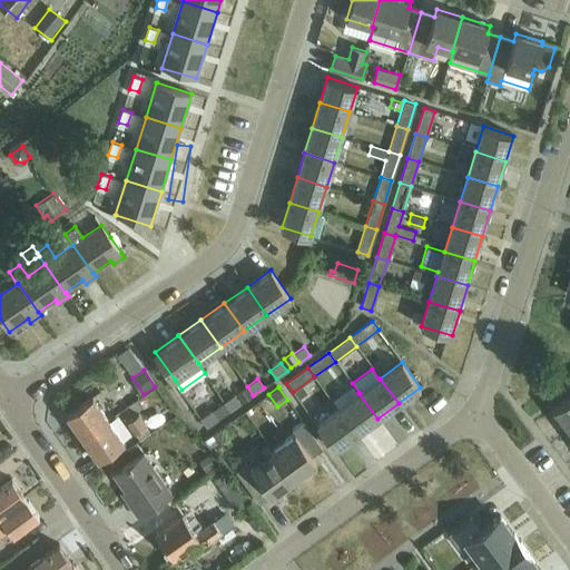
[(253,395),(247,389),(238,395),(243,402),(253,395)]
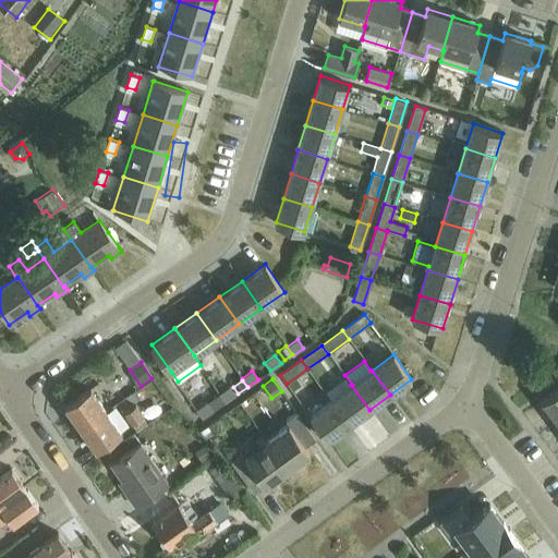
[(370,410),(351,385),(330,400),(349,425),(370,410)]
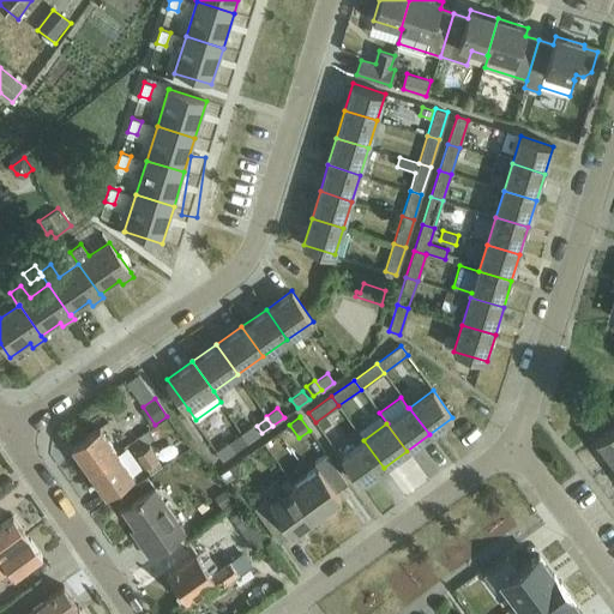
[(241,434),(247,444),(259,435),(253,426),(241,434)]
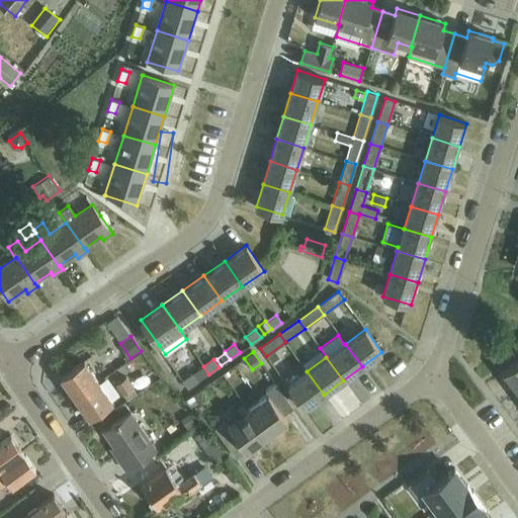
[(75,398),(97,381),(83,360),(60,376),(75,398)]
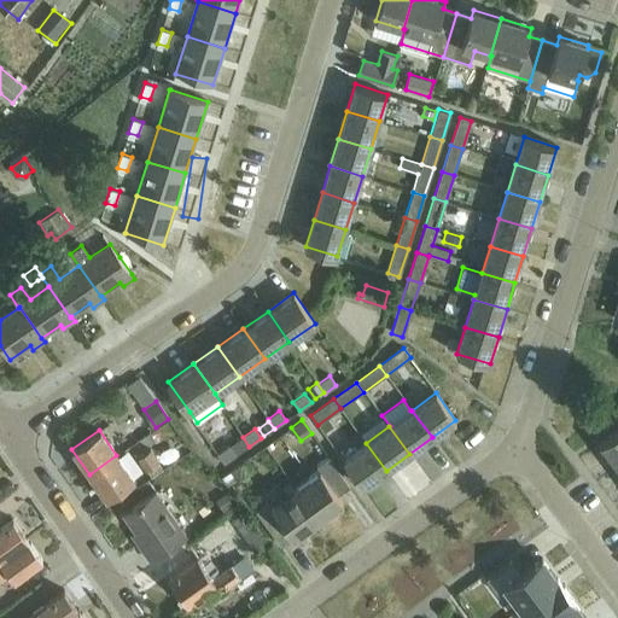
[(617,467),(617,466),(617,430),(601,444),(617,467)]
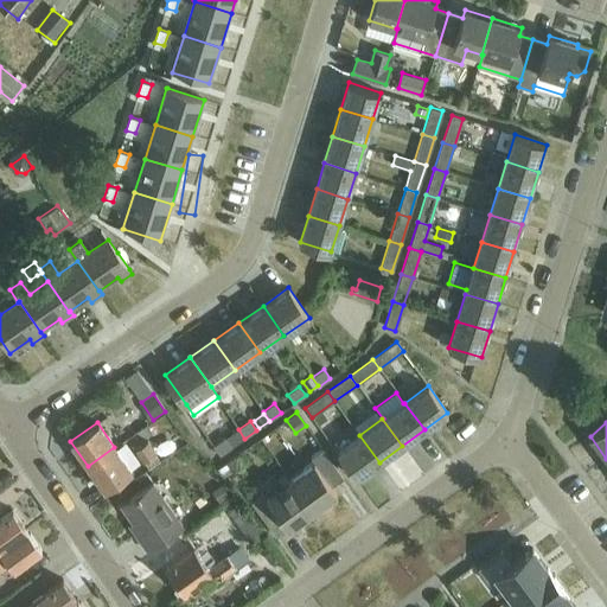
[(244,439),(238,429),(213,447),(221,455),(244,439)]
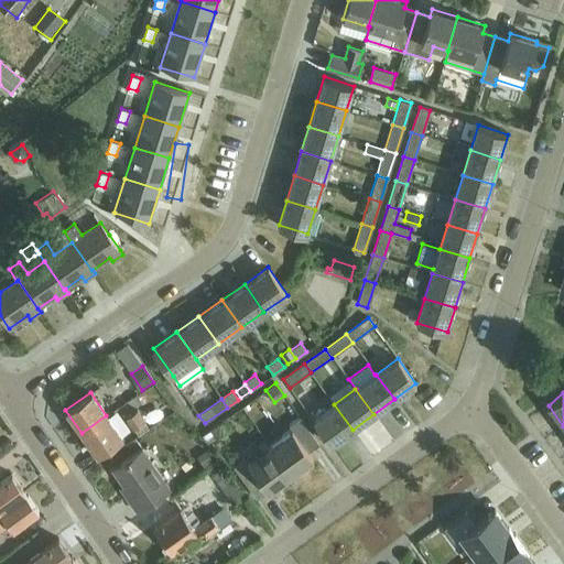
[(353,430),(334,404),(313,420),(332,445),(353,430)]
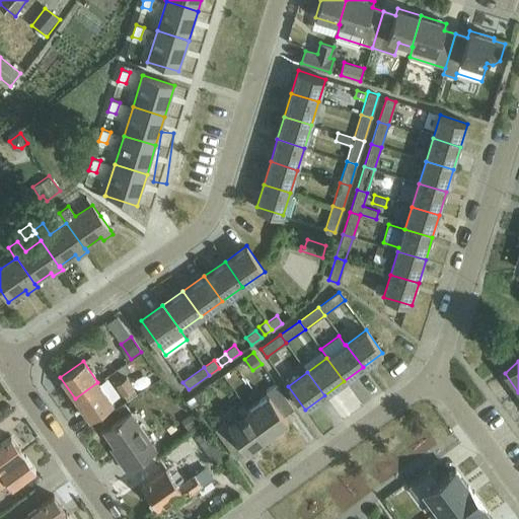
[(133,388),(134,387),(126,376),(116,384),(124,394),(133,388)]
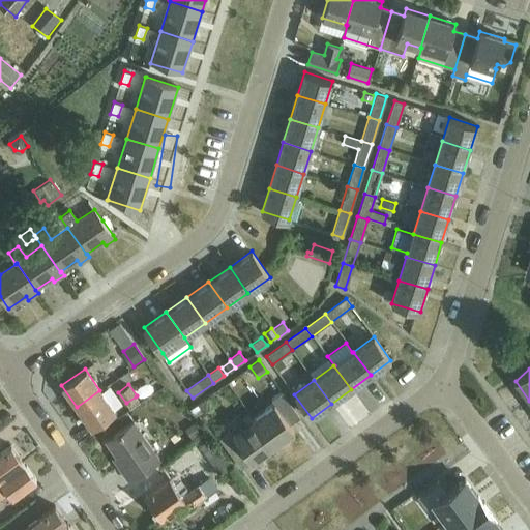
[(114,411),(99,390),(77,407),(91,428),(114,411)]
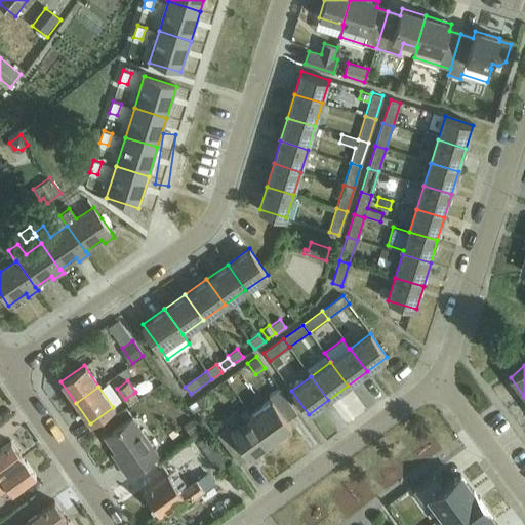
[(272,401),(252,415),(271,441),(290,427),(286,421),(297,413),(280,390),(270,397),(272,401)]
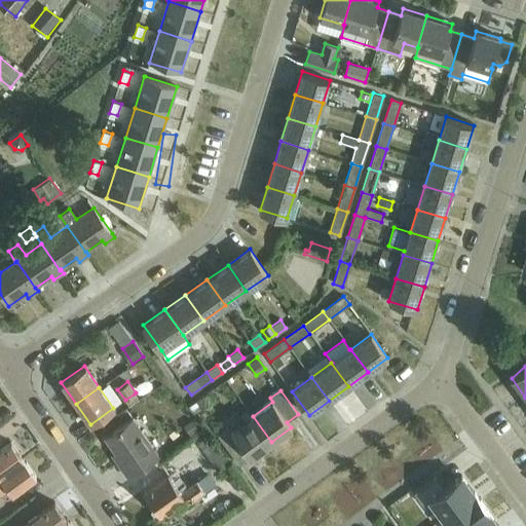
[(135,393),(125,400),(129,406),(139,399),(135,393)]
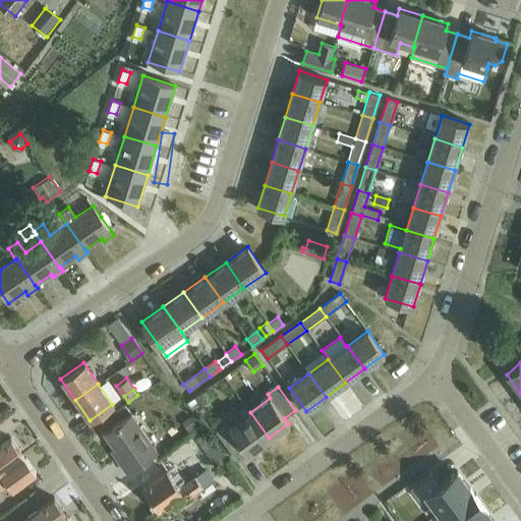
[(269,438),(250,412),(230,426),(227,423),(217,431),(234,455),(243,448),(247,454),(269,438)]
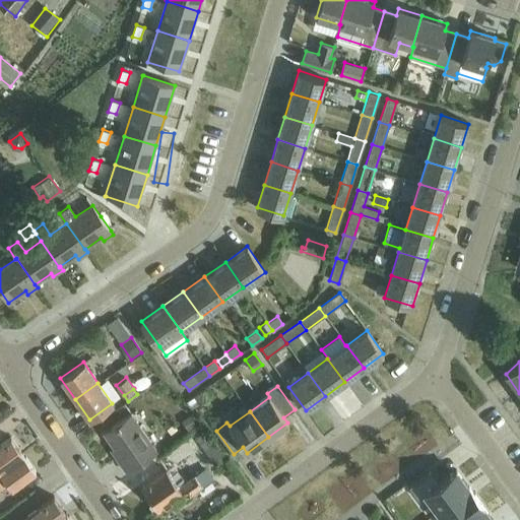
[(126,471),(156,450),(131,414),(104,434),(118,454),(115,456),(126,471)]
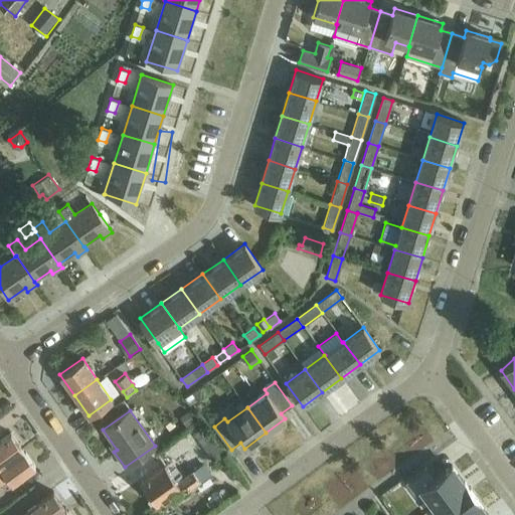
[(187,410),(179,416),(187,426),(195,419),(187,410)]
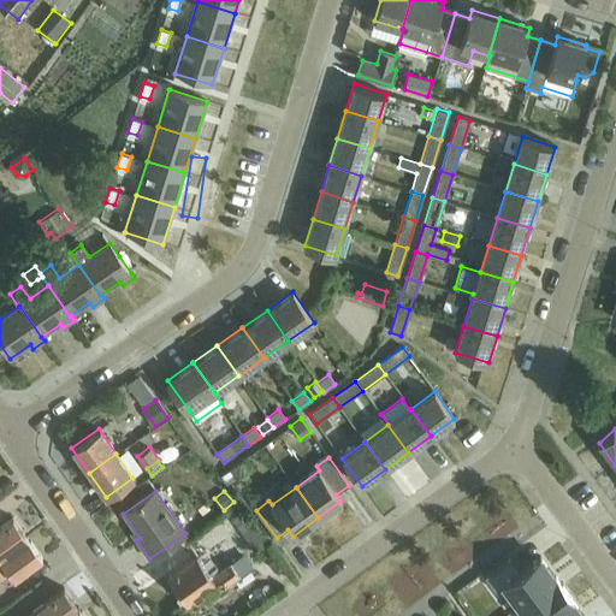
[(243,508),(229,517),(254,555),(270,544),(243,508)]
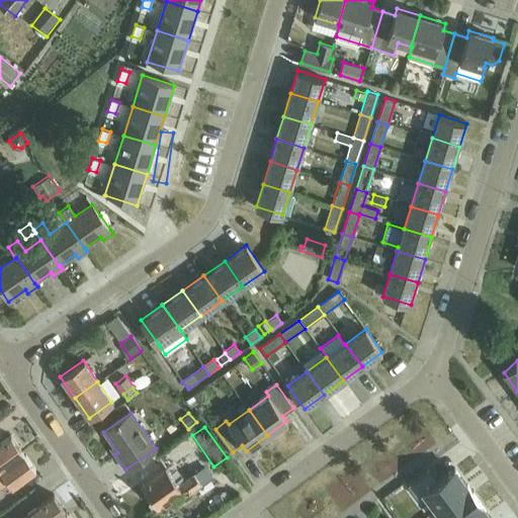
[(0,468),(22,452),(23,452),(11,435),(0,442),(0,468)]
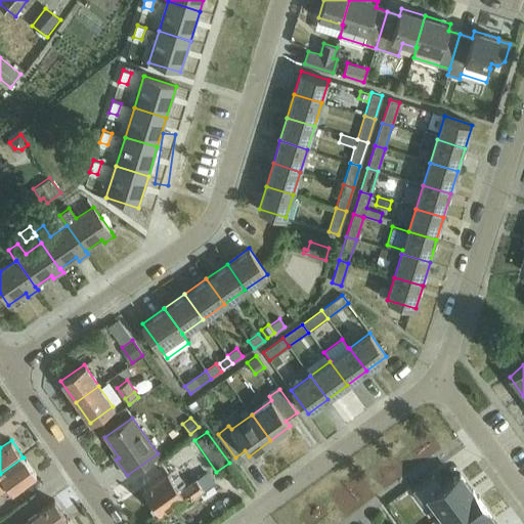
[(0,474),(0,492),(8,486),(12,491),(35,474),(23,457),(0,474)]
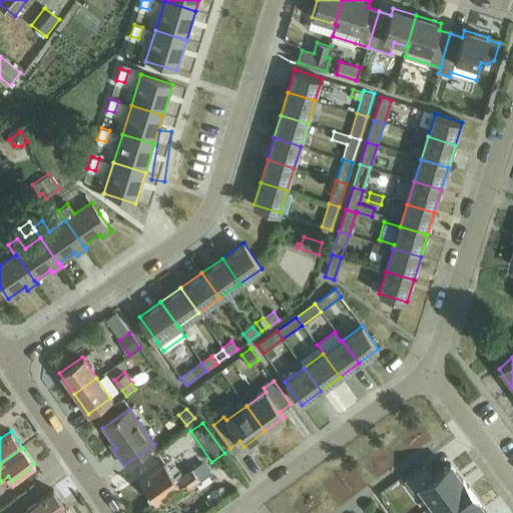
[(173,498),(209,473),(202,463),(176,480),(164,462),(139,480),(155,503),(169,493),(173,498)]
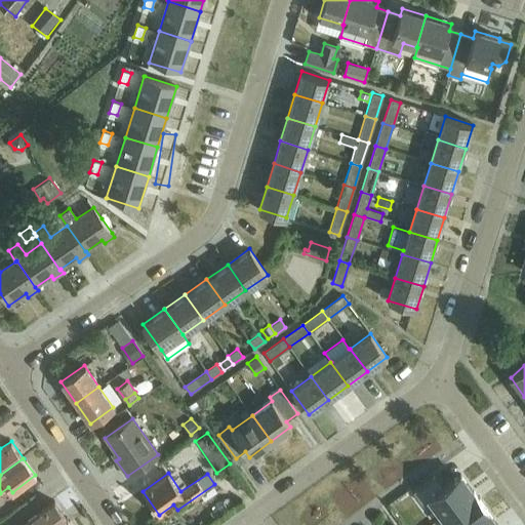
[(425,483),(413,491),(418,499),(422,503),(430,498),(442,516),(475,492),(474,491),(467,482),(460,474),(454,478),(444,486),(440,479),(436,474),(425,483)]
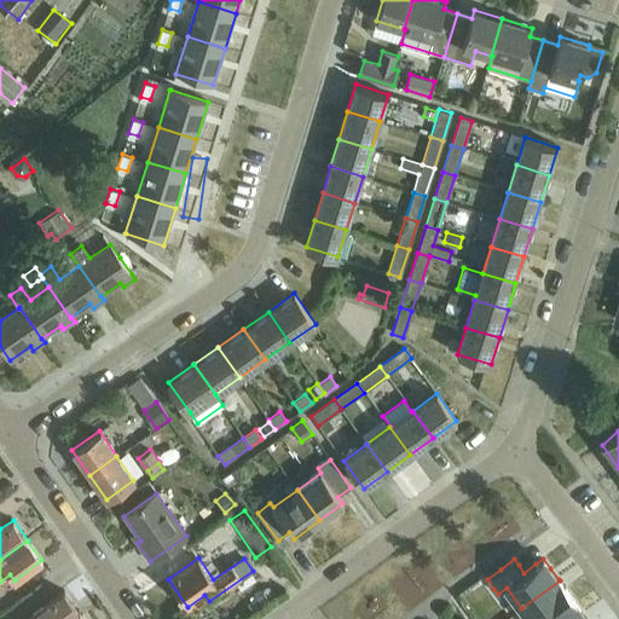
[(560,580),(521,608),(530,618),(550,618),(574,601),(566,590),(560,580)]
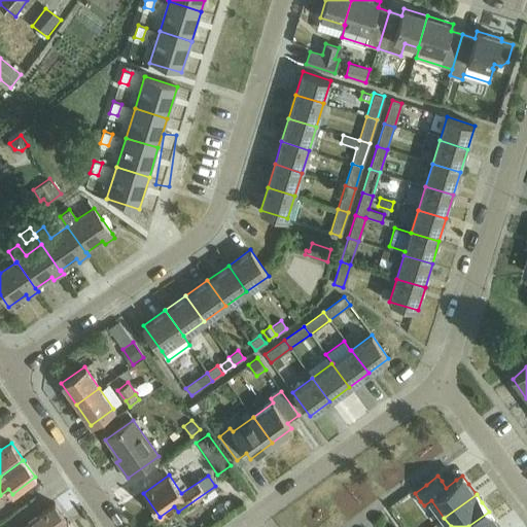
[(57,526),(68,520),(67,519),(67,520),(55,503),(22,526),(57,526)]
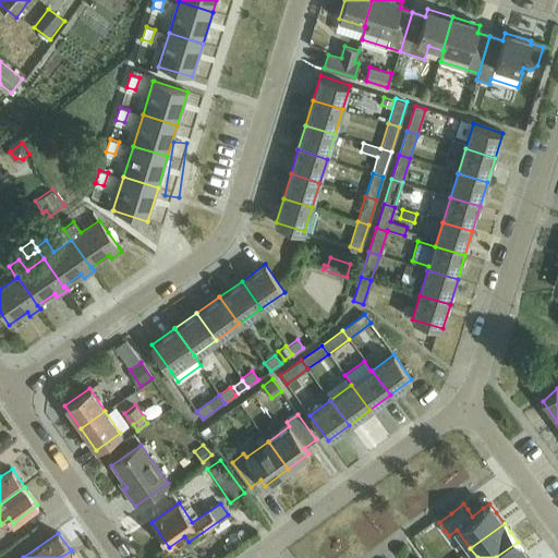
[(518,542),(496,557),(529,557),(530,557),(518,543),(519,543),(518,542)]
